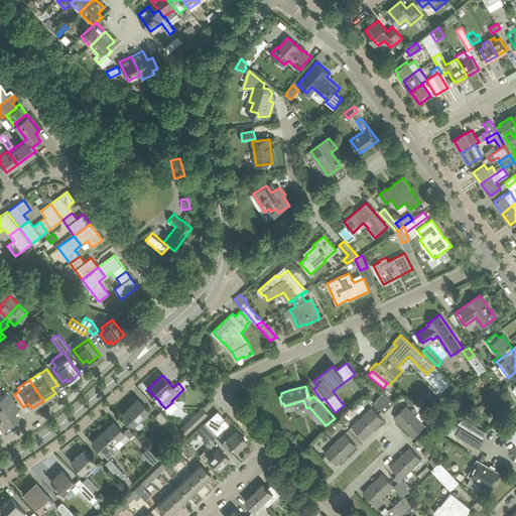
[(493,388),(486,393),(490,398),(497,393),(493,388)]
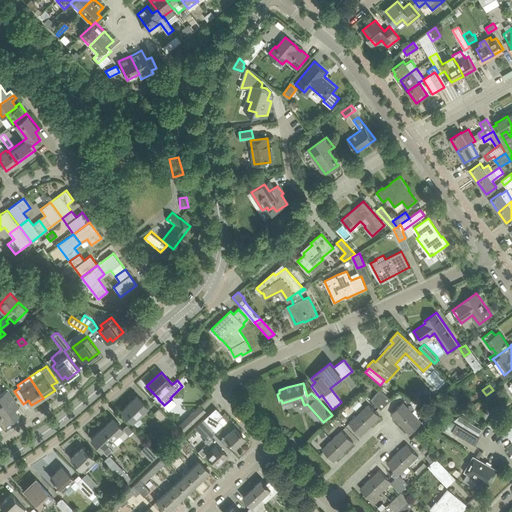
[(380,389),(371,399),(374,402),(382,408),(391,398),(380,389)]
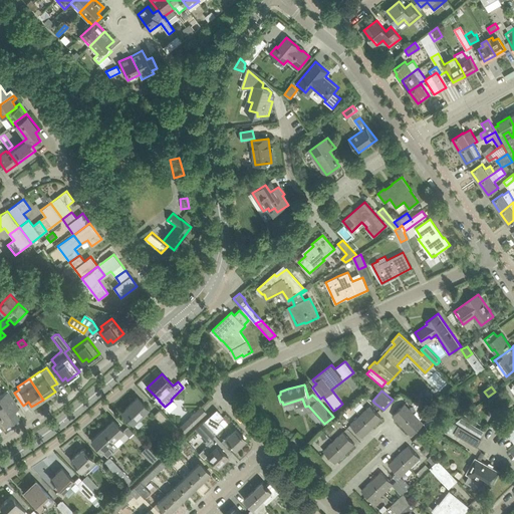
[(11,406),(16,403),(9,392),(0,397),(0,400),(3,405),(0,406),(0,415),(6,424),(18,416),(11,406)]
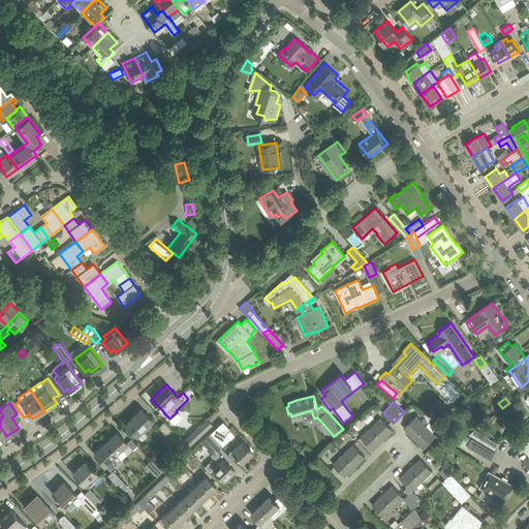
[(125,424),(132,431),(142,441),(148,435),(143,429),(152,419),(141,408),(125,424)]
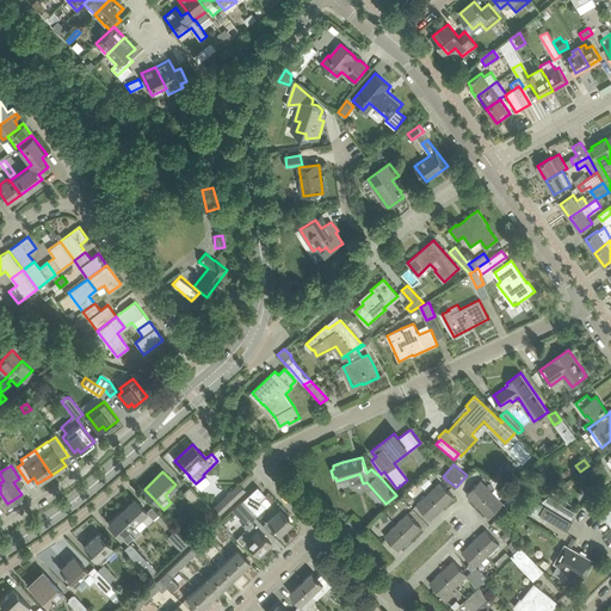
[(432,482),(426,475),(419,482),(425,488),(432,482)]
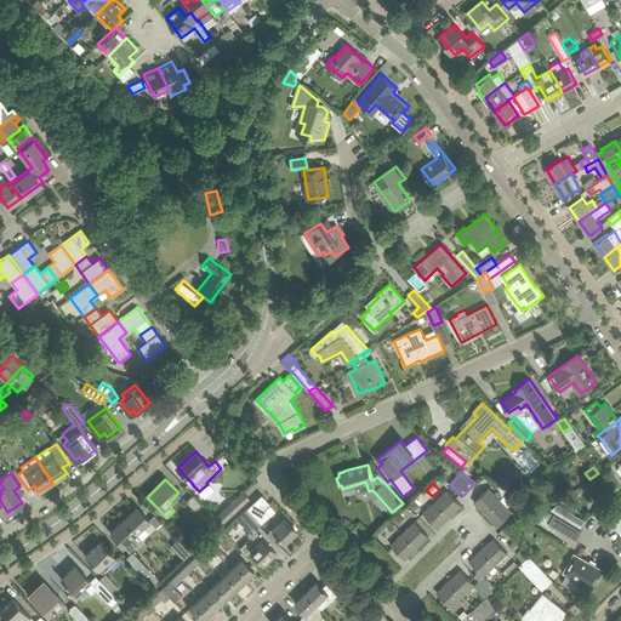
[(489,488),(474,502),(485,514),(501,500),(489,488)]
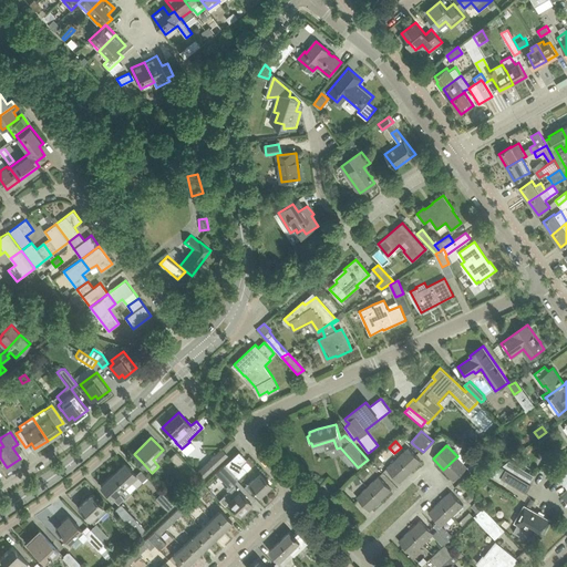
[(421,461),(408,447),(398,457),(411,472),(421,461)]
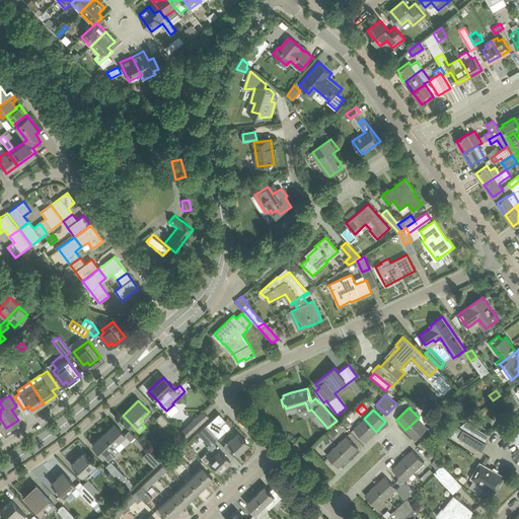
[(179,433),(184,439),(208,417),(203,411),(179,433)]
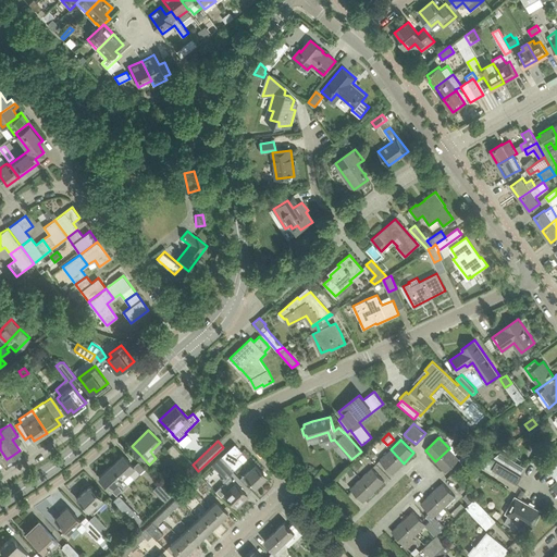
[(166,449),(177,460),(183,455),(173,444),(166,449)]
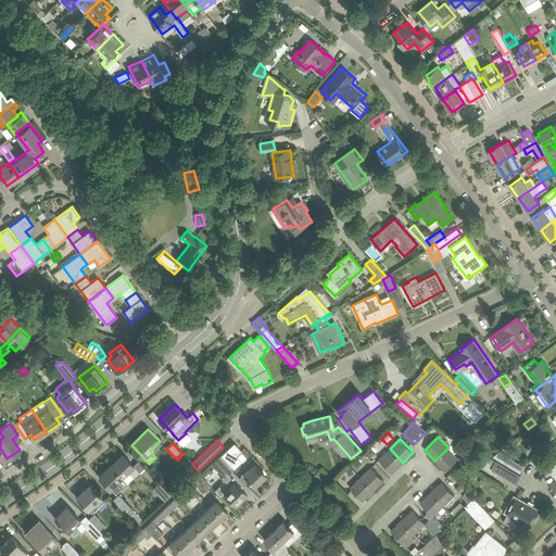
[(241,460),(236,455),(241,450),(235,443),(219,457),(231,468),(232,467),(234,468),(241,460)]
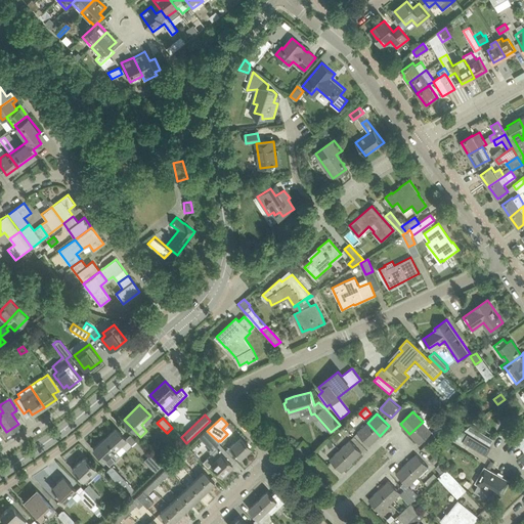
[(420,443),(432,431),(427,426),(430,423),(426,419),(423,422),(409,434),(420,443)]
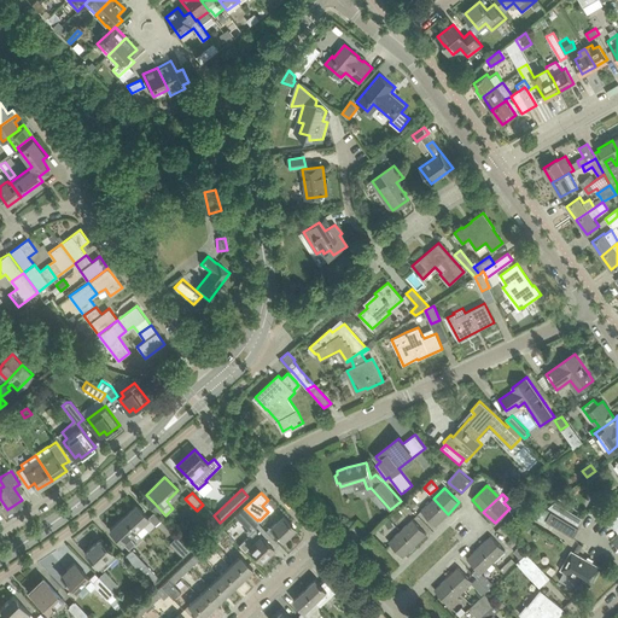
[(421,511),(436,525),(448,514),(433,499),(421,511)]
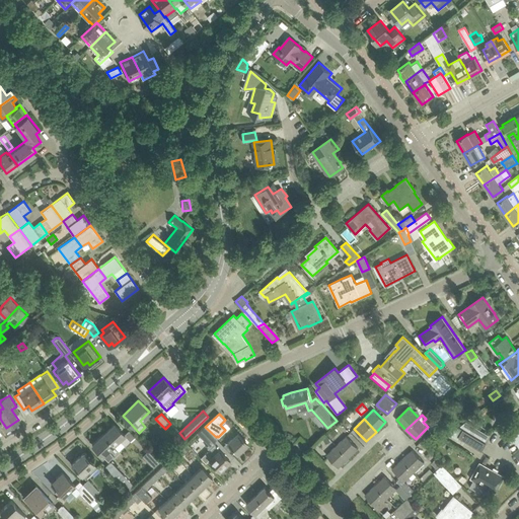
[(495,431),(500,434),(506,424),(501,420),(495,431)]
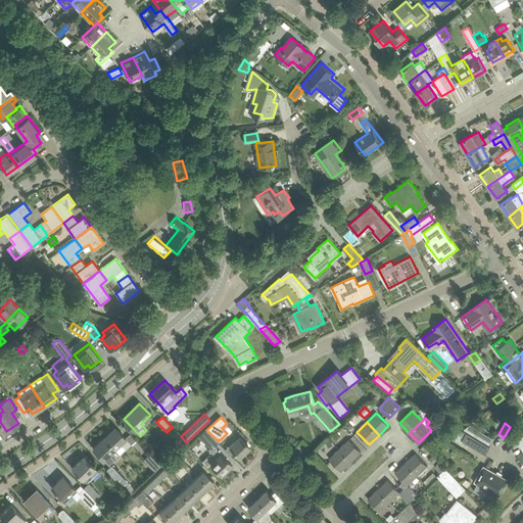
[(464,429),(489,443),(492,437),(470,424),(464,429)]
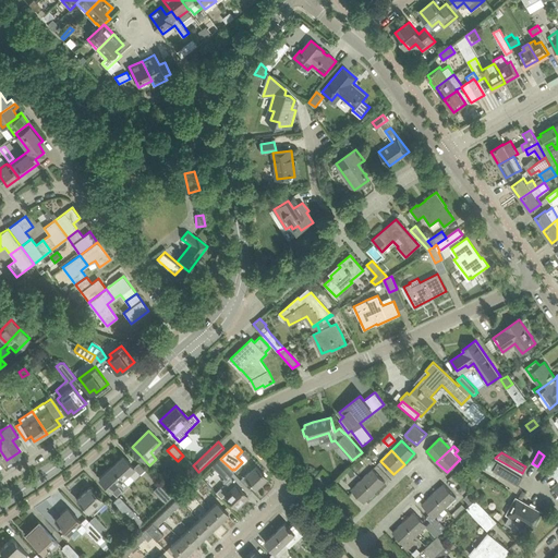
[(140,473),(123,456),(111,466),(122,478),(128,473),(133,478),(140,473)]
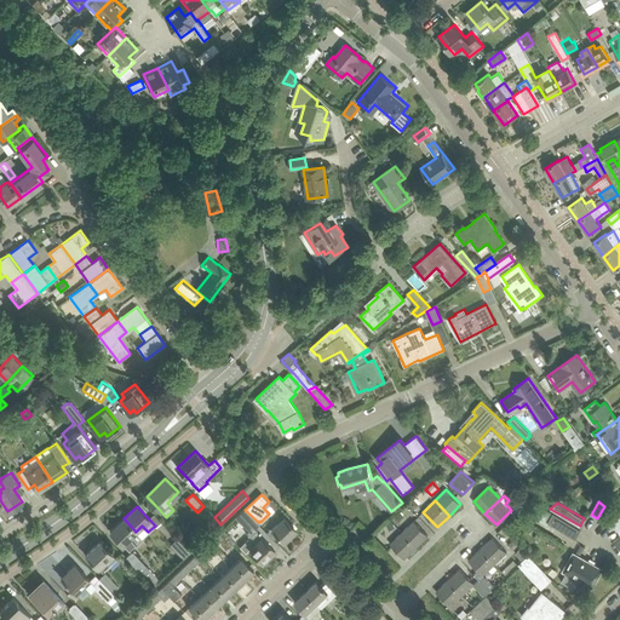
[(612,510),(604,506),(597,518),(604,522),(612,510)]
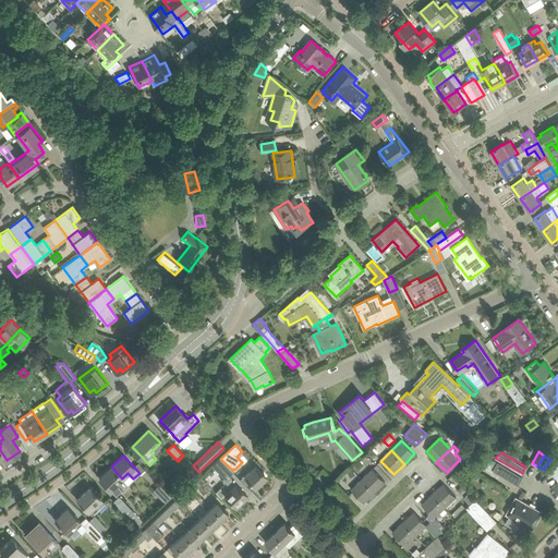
[(550,459),(544,470),(549,474),(556,462),(550,459)]
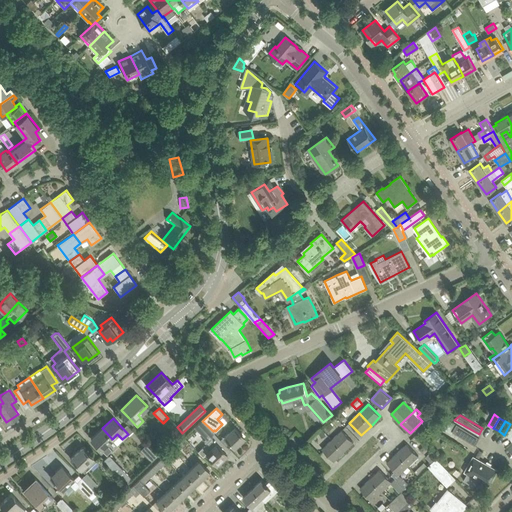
[(206,439),(211,435),(200,422),(195,427),(206,439)]
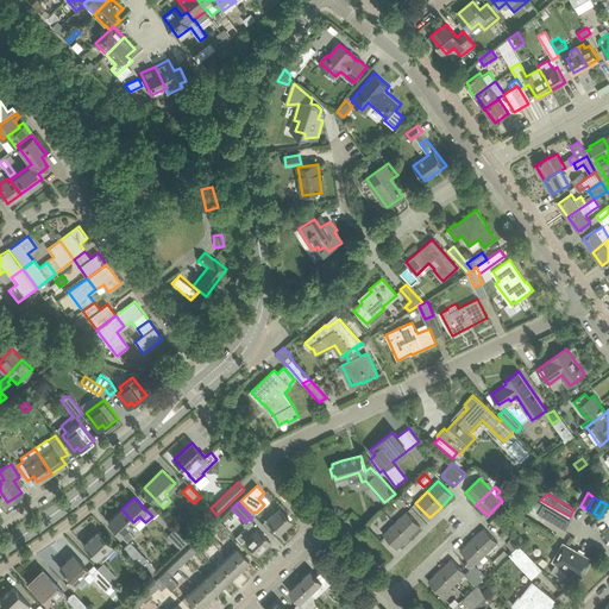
[(551,509),(542,503),(538,513),(546,518),(565,528),(570,520),(551,509)]
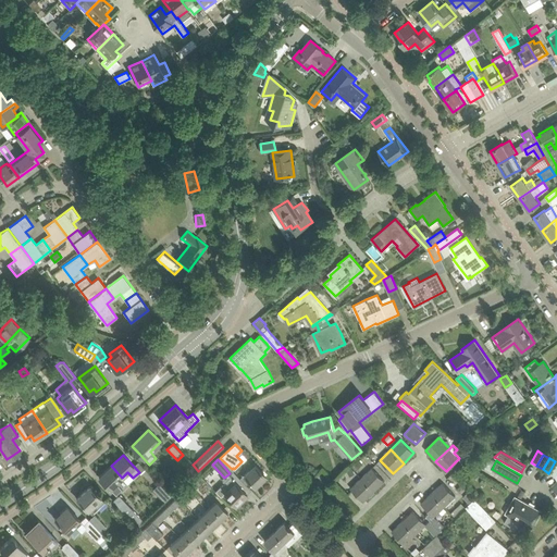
[(255,486),(267,475),(252,462),(247,467),(249,469),(244,474),(255,486)]
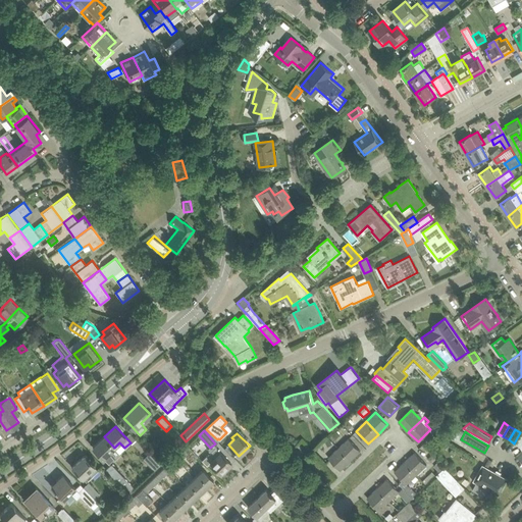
[(114,458),(108,453),(114,448),(104,436),(93,448),(108,464),(114,458)]
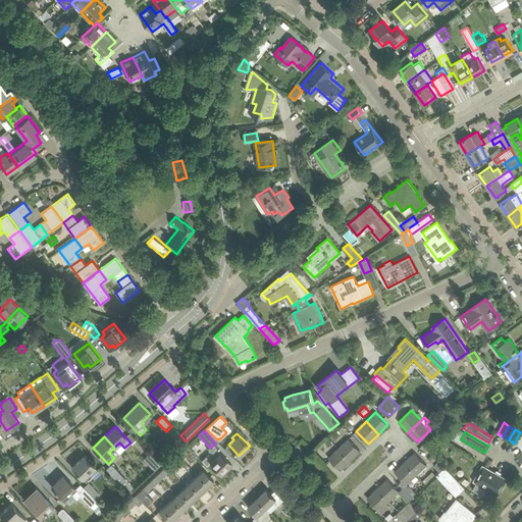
[(354,444),(348,438),(338,448),(351,461),(361,451),(354,444)]
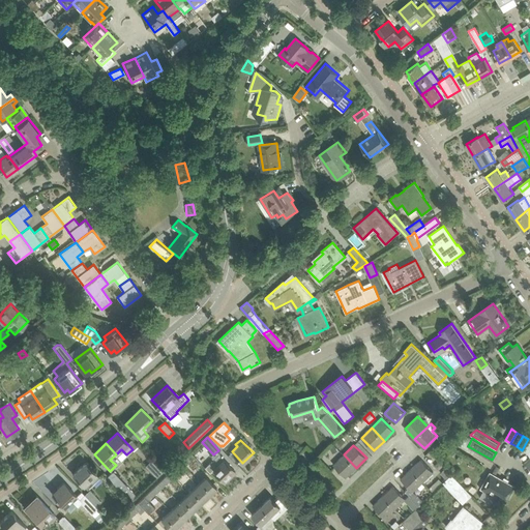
[(222,458),(218,454),(205,467),(210,473),(213,470),(224,480),(235,470),(223,457),(222,458)]
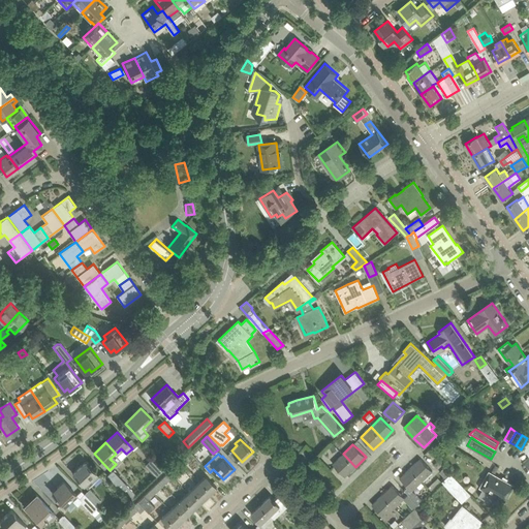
[(343,454),(333,464),(345,476),(355,467),(343,454)]
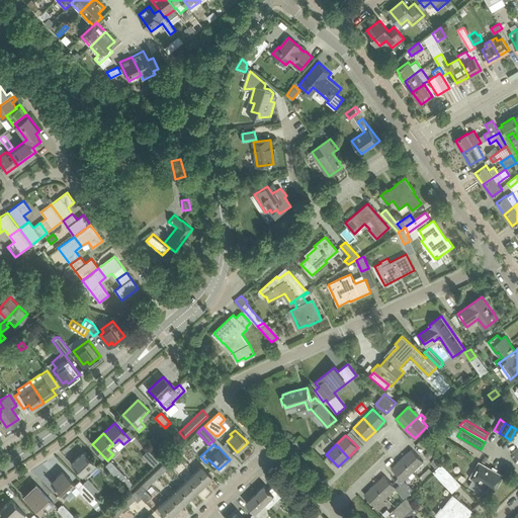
[(182,446),(174,454),(178,458),(182,455),(183,453),(186,450),(182,446)]
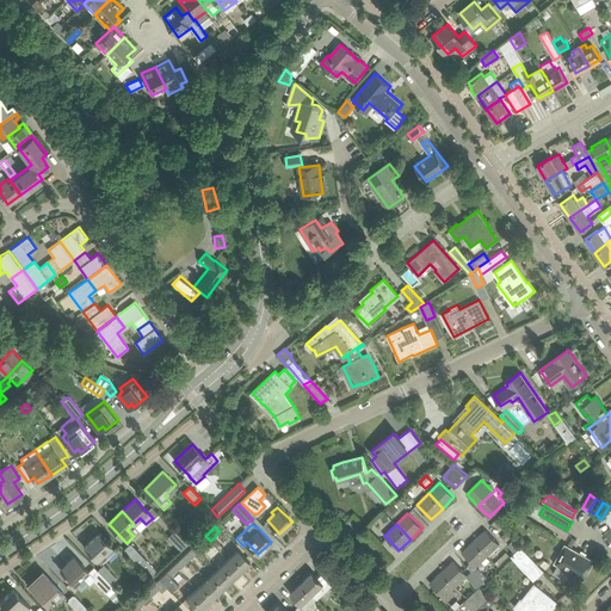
[(174,530),(167,537),(180,550),(187,544),(174,530)]
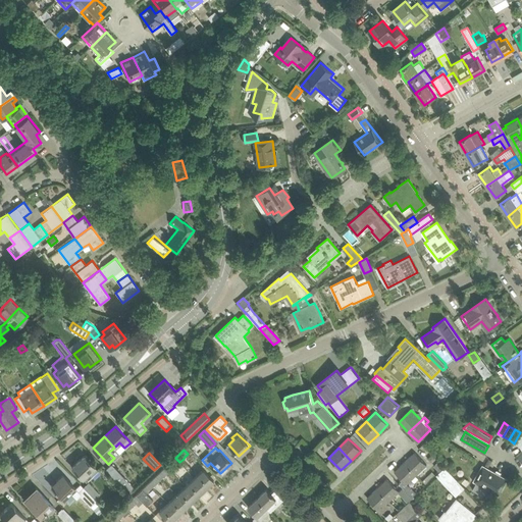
[(426,465),(415,453),(405,462),(416,474),(426,465)]
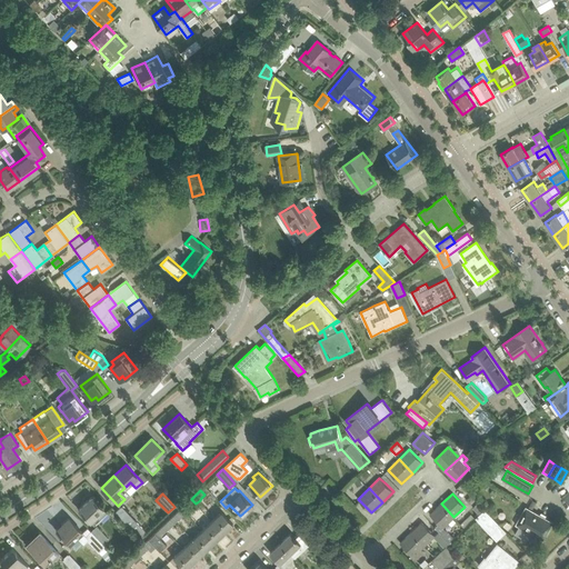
[(78,508),(86,517),(93,525),(107,512),(91,496),(78,508)]
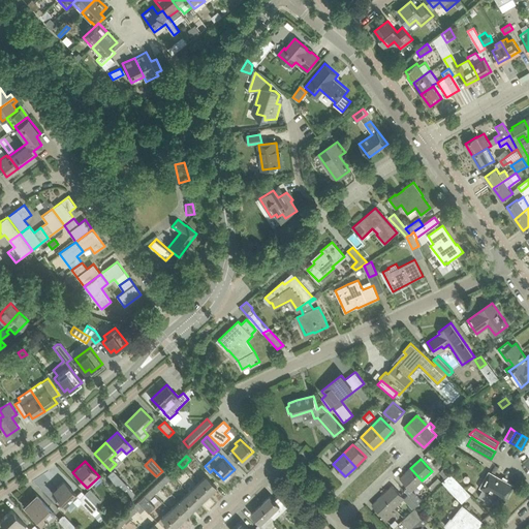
[(178,464),(168,472),(173,476),(174,476),(177,473),(178,472),(182,468),(178,464)]
